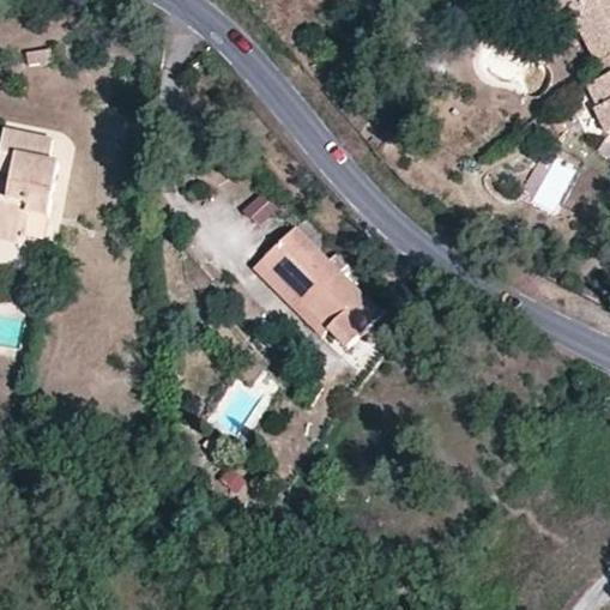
[(542,0),(538,12),(574,25),(592,59),(609,49),(609,0),(542,0)]
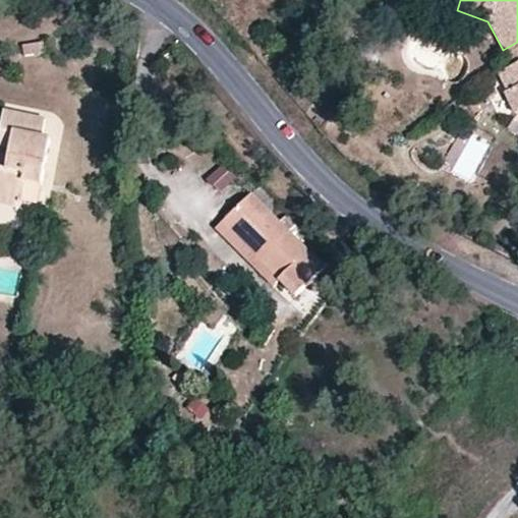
[(517,59),(517,42),(503,50),(510,64),(517,59)]
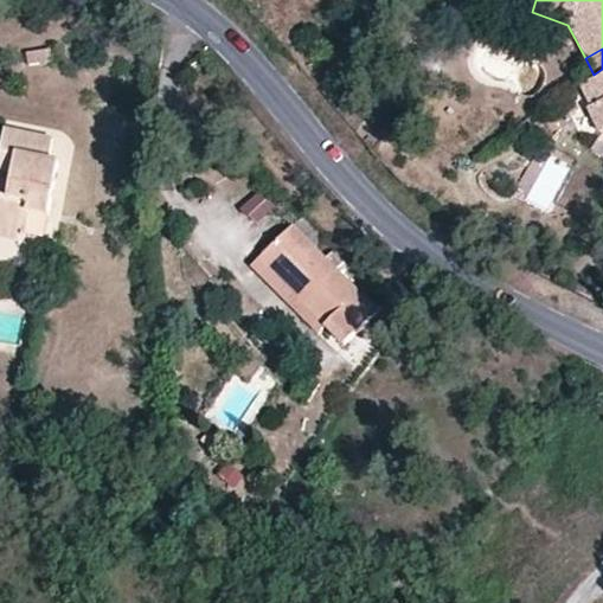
[(602,69),(594,75),(576,83),(588,104),(583,106),(596,130),(600,128),(602,130),(602,69)]
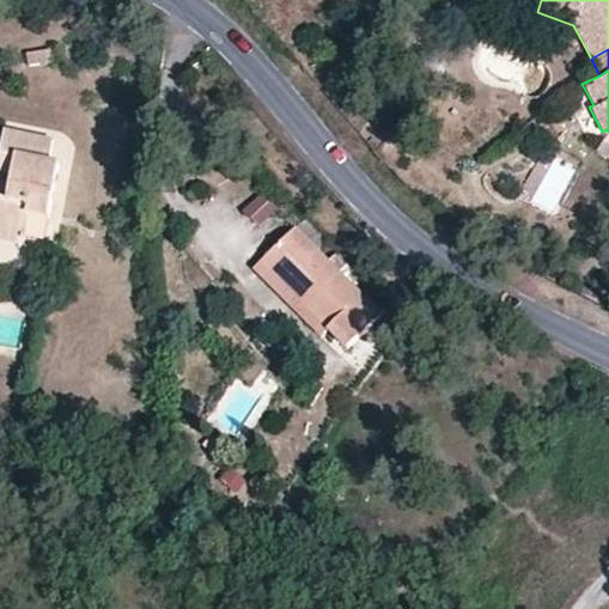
[(26,209),(47,213),(58,160),(48,158),(52,138),(2,127),(0,140),(0,170),(11,172),(10,182),(7,198),(0,196),(0,227),(23,232),(26,209)]
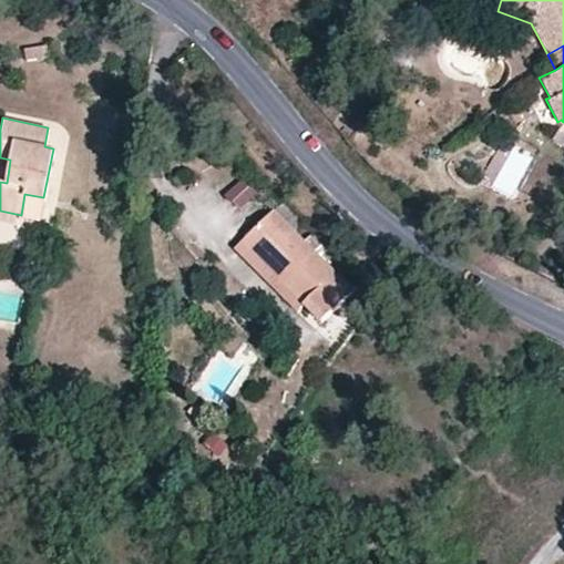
[(221,193),(236,211),(256,193),(239,175),(221,193)]
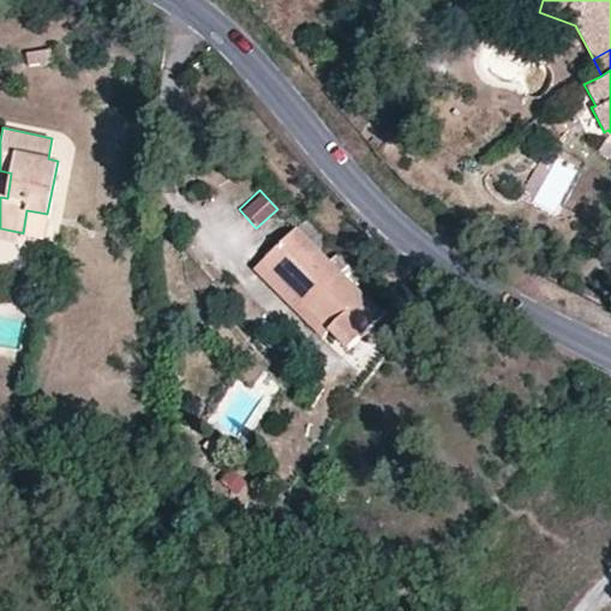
[(47,214),(27,210),(23,233),(43,237),(47,214)]
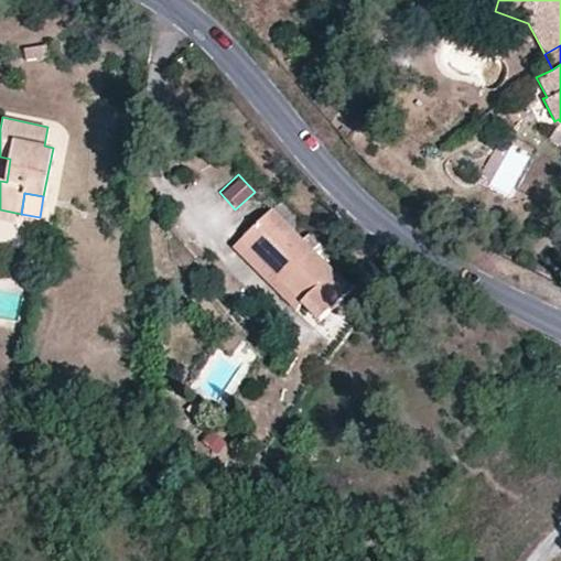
[(232,246),(256,270),(294,305),(299,301),(316,317),(348,284),(311,246),(300,237),(289,225),(297,216),(279,200),(272,207),(270,207),(232,246)]
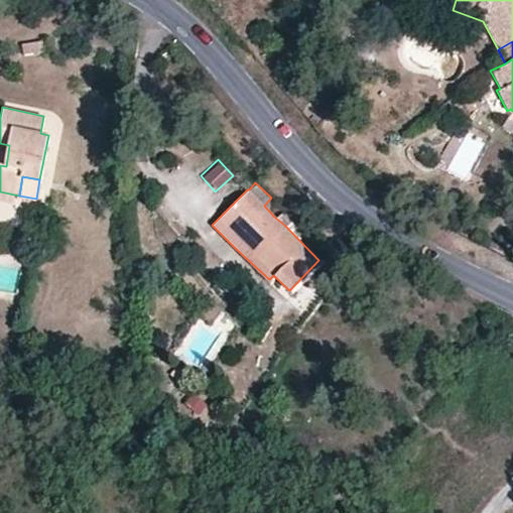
[(0,201),(17,204),(19,196),(0,191),(0,201)]
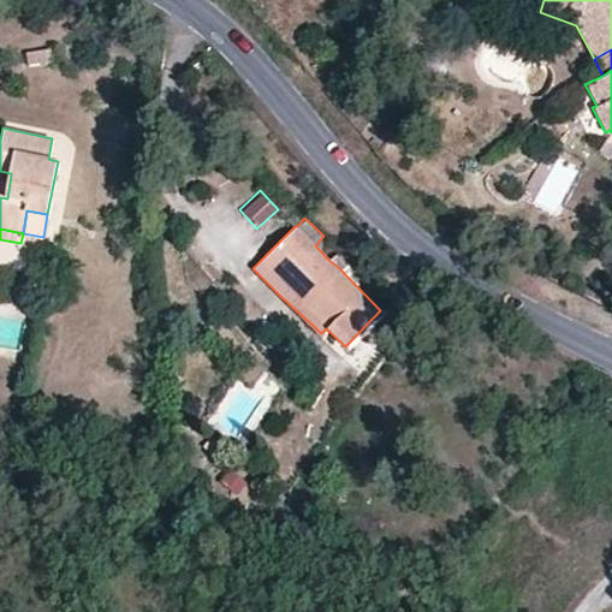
[(337,249),(327,259),(339,268),(348,260),(337,249)]
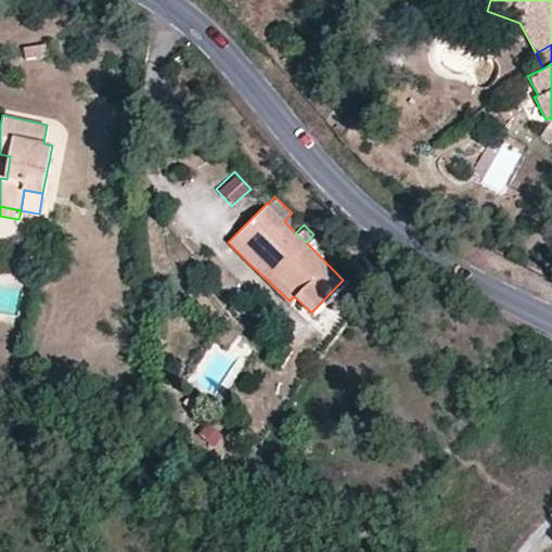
[(187,395),(180,403),(200,418),(205,409),(187,395)]
